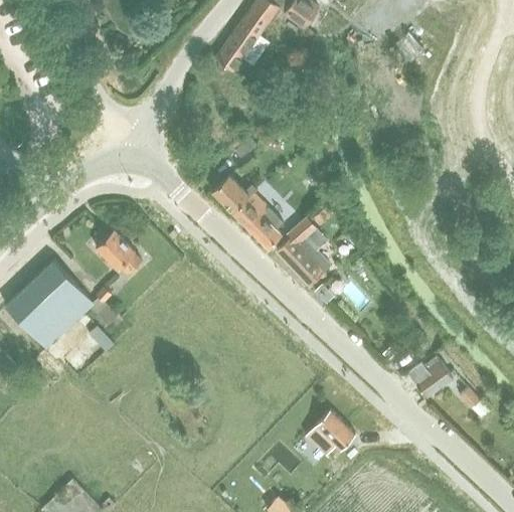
[(258,0),(214,59),(232,72),(280,8),(270,0),(258,0)]
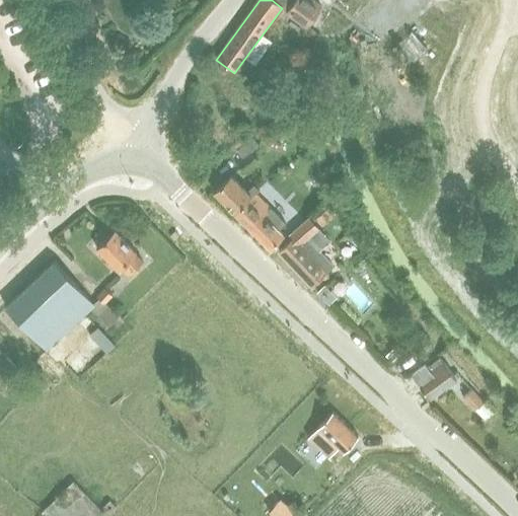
[(272,0),(282,8),(287,12),(296,0),(272,0)]
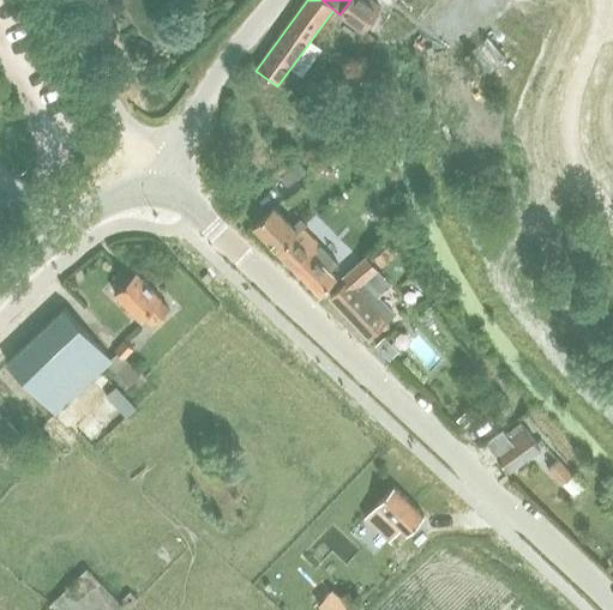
[(350,0),(340,14),(338,17),(362,35),(365,31),(385,46),(400,26),(379,12),(362,0),(350,0)]
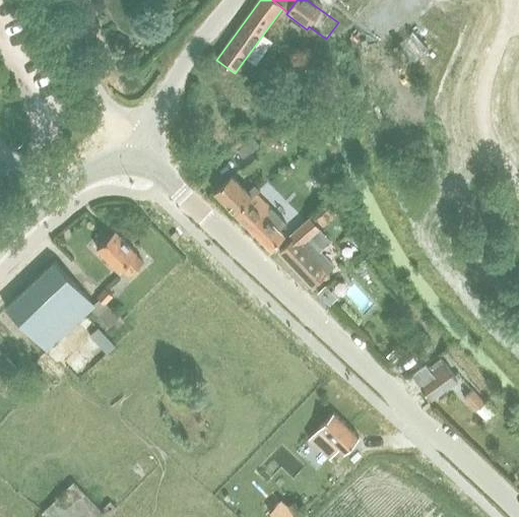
[(412,36),(397,47),(412,65),(428,53),(412,36)]
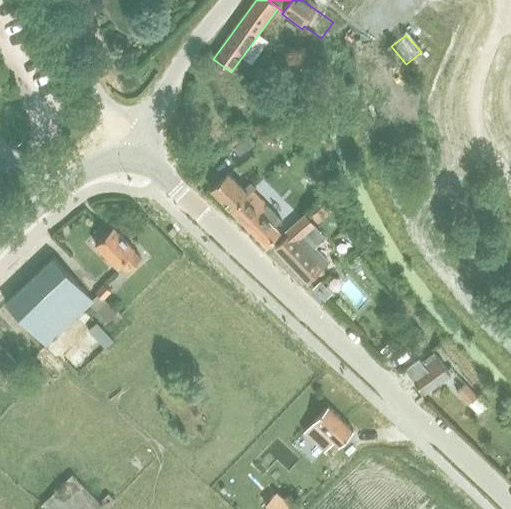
[(221,126),(211,130),(216,141),(226,137),(221,126)]
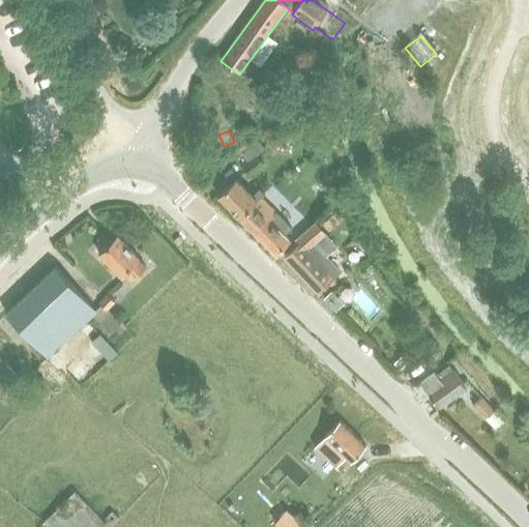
[(237,152),(233,156),(237,160),(241,157),(247,165),(263,151),(258,144),(250,150),(246,145),(237,152)]
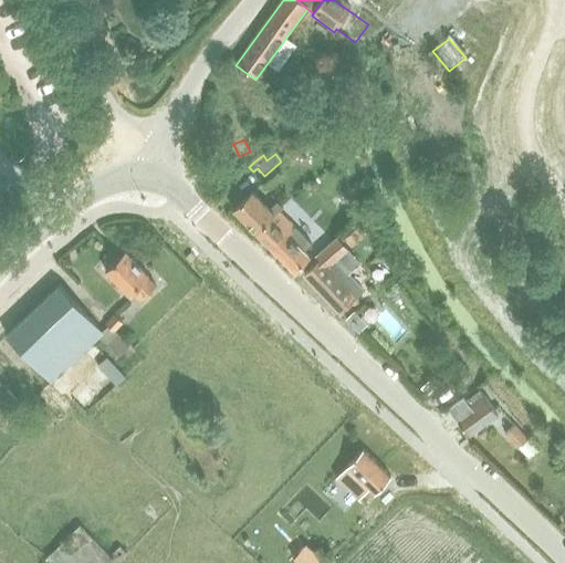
[(284,179),(274,168),(260,180),(269,191),(284,179)]
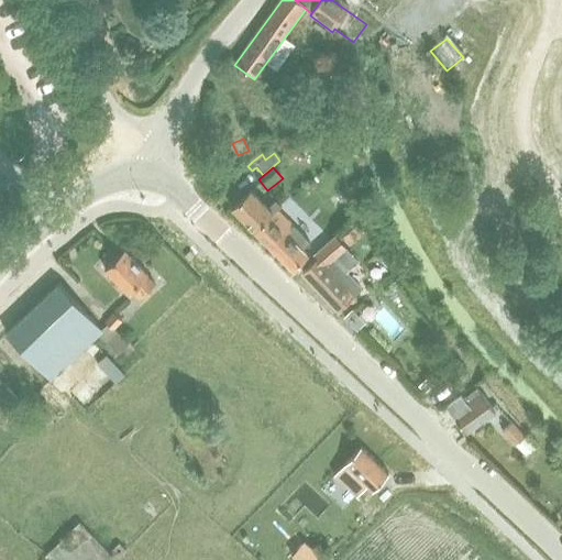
[(357,195),(352,187),(344,191),(350,200),(357,195)]
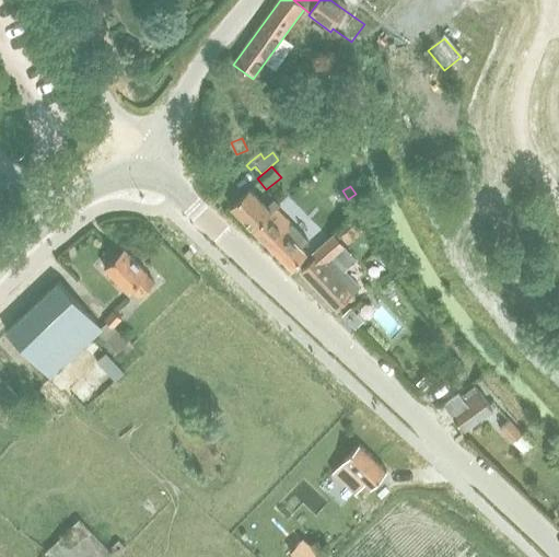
[(254,232),(277,210),(279,207),(275,201),(267,209),(249,192),(231,210),(252,232),(253,231),(254,232)]
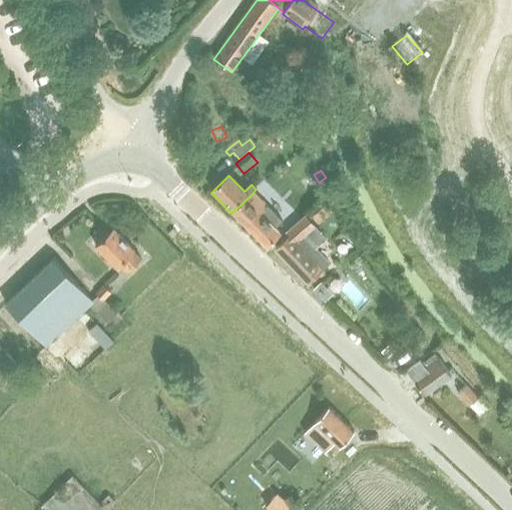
[(282,222),(253,192),(232,212),(266,248),(280,234),(275,229),(282,222)]
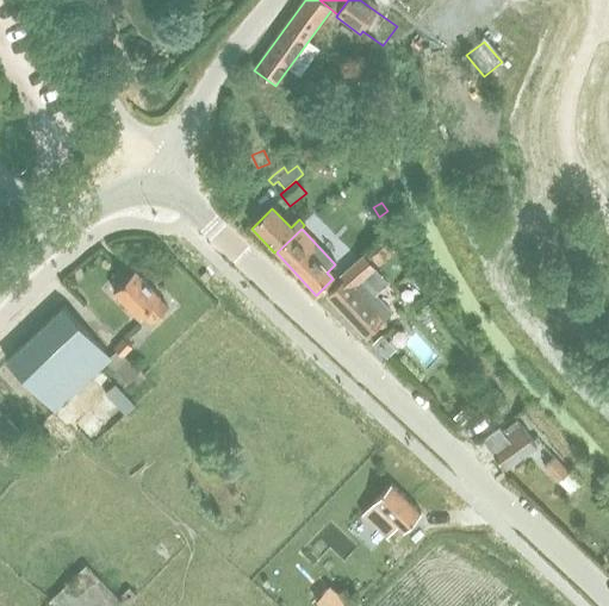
[(384,248),(370,261),(379,269),(392,256),(384,248)]
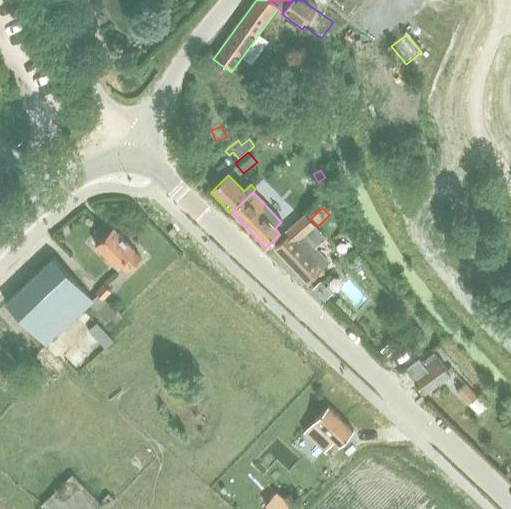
[(276,251),(307,283),(328,264),(303,237),(314,227),(304,216),(286,234),(290,238),(276,251)]
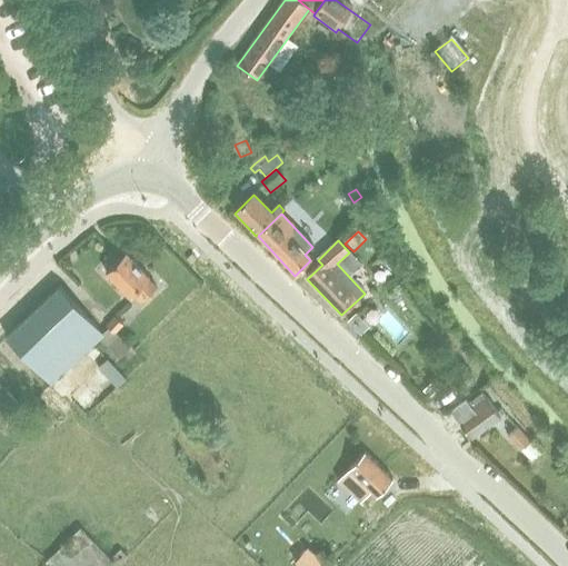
[(140,304),(156,289),(147,279),(149,278),(126,254),(106,272),(129,297),(131,295),(140,304)]
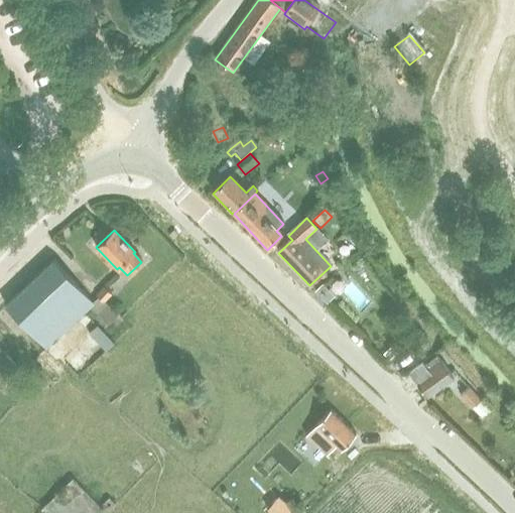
[(46,349),(90,307),(94,303),(93,302),(52,260),(5,306),(46,349)]
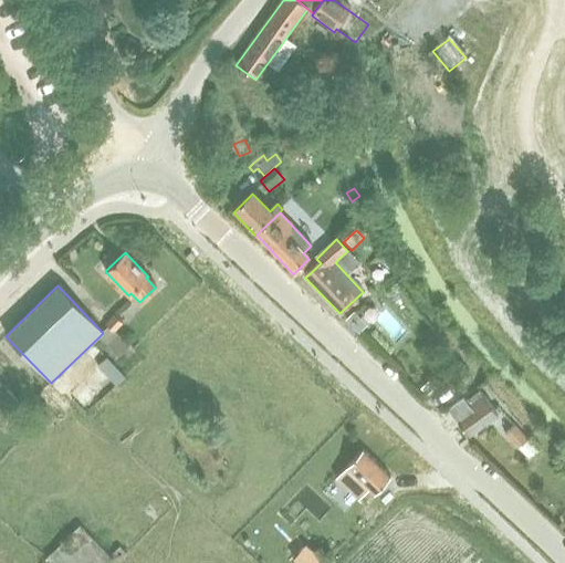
[(114,333),(123,324),(114,314),(105,323),(107,326),(114,333)]
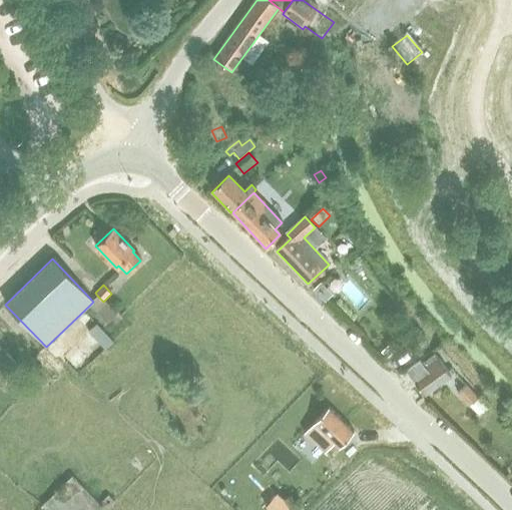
[(93,302),(89,306),(97,314),(95,316),(103,324),(115,312),(107,303),(105,305),(103,302),(97,296),(92,301),(93,302)]
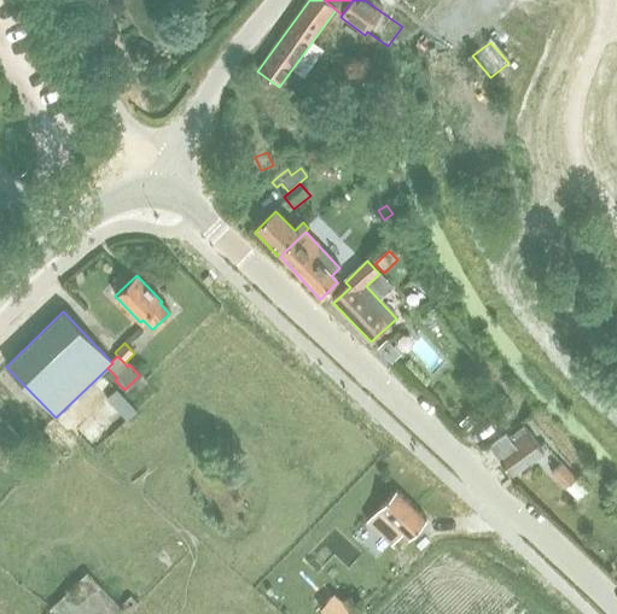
[(110,402),(127,421),(138,411),(120,392),(110,402)]
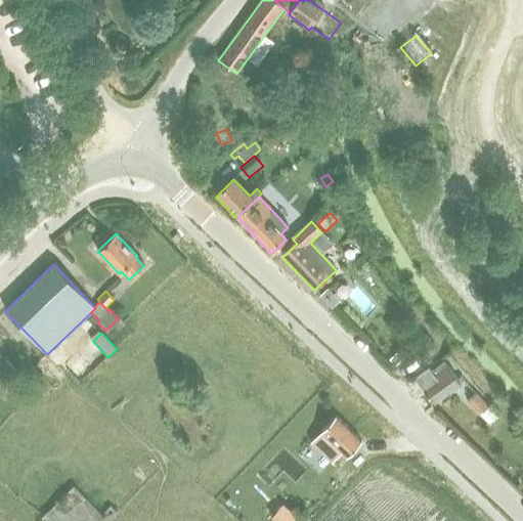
[(401,348),(390,360),(396,366),(407,354),(401,348)]
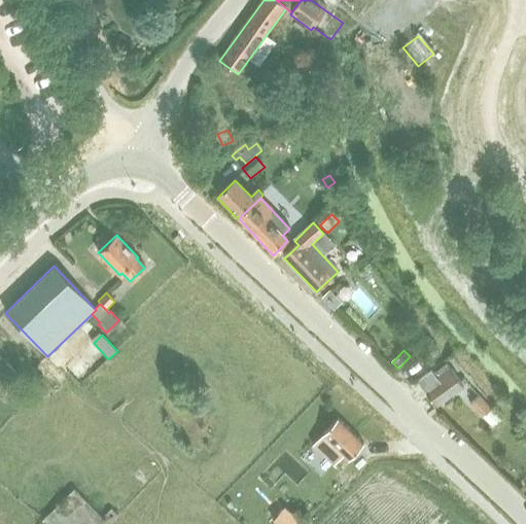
[(436,408),(467,383),(463,378),(459,382),(445,363),(432,374),(430,371),(416,383),(436,408)]
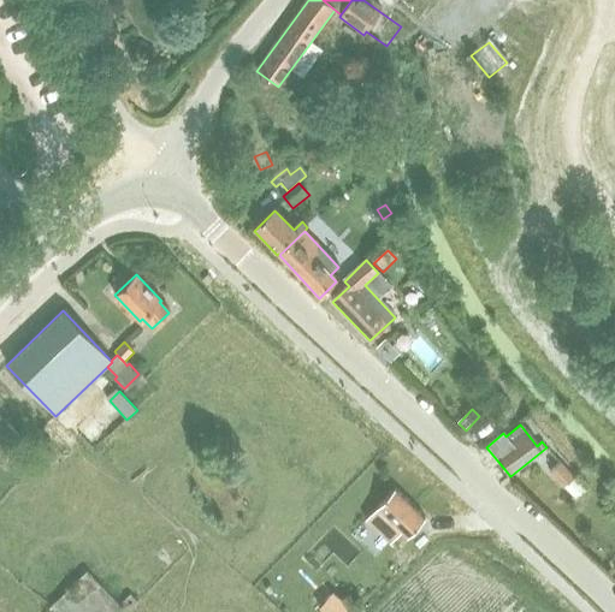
[(565,487),(574,479),(561,464),(551,474),(565,487)]
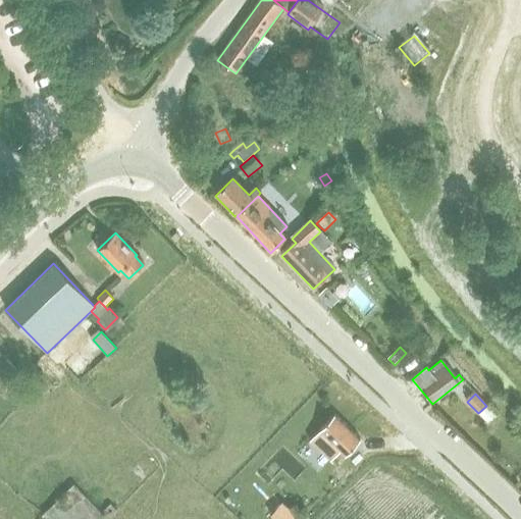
[(359,440),(333,415),(309,440),(329,461),(340,450),(345,455),(359,440)]
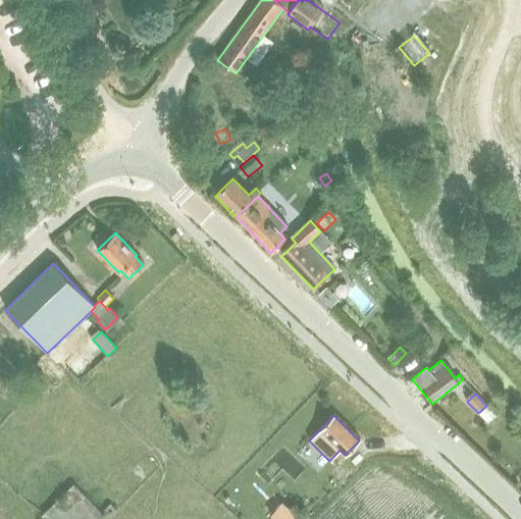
[(108,518),(117,511),(110,503),(100,512),(74,484),(42,515),(44,518),(108,518)]
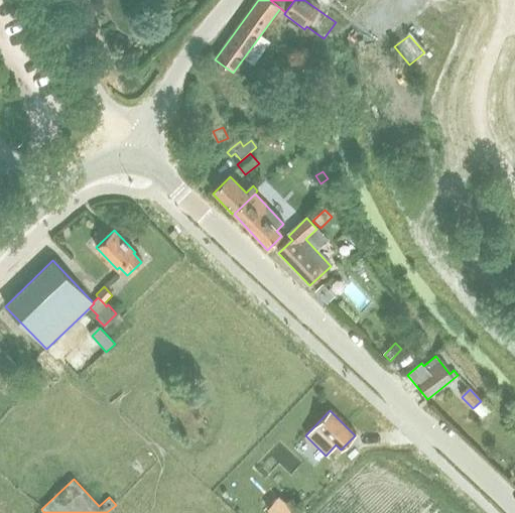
[(294,512),(278,498),(268,510),(270,512),(294,512)]
